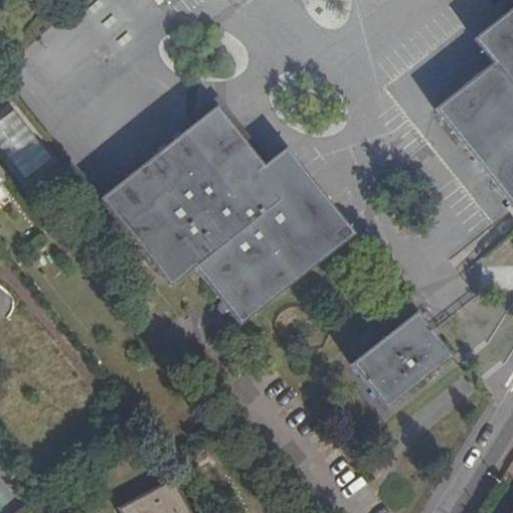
[(512,6),(474,37),(494,61),(436,107),(512,203),(512,6)]
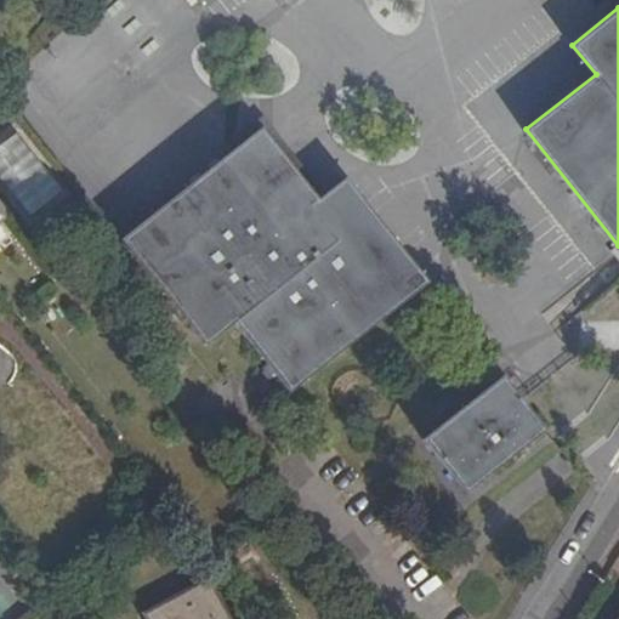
[(15,126),(0,140),(0,179),(32,213),(66,182),(15,126)]
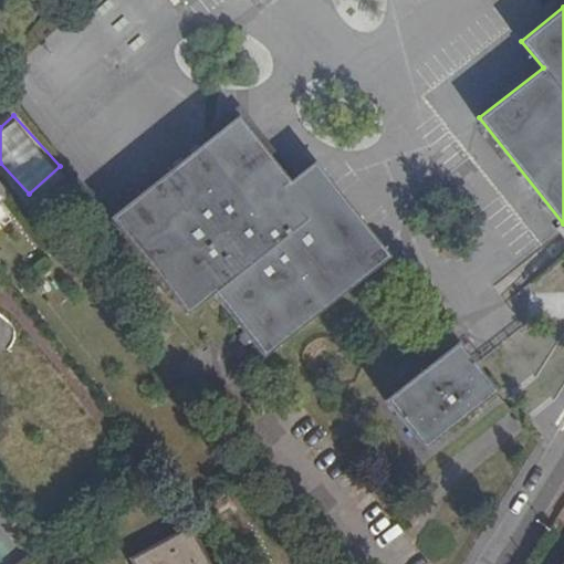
[(291,179),(240,115),(208,141),(112,217),(189,313),(216,293),(265,356),(393,256),(316,160),(291,179)]
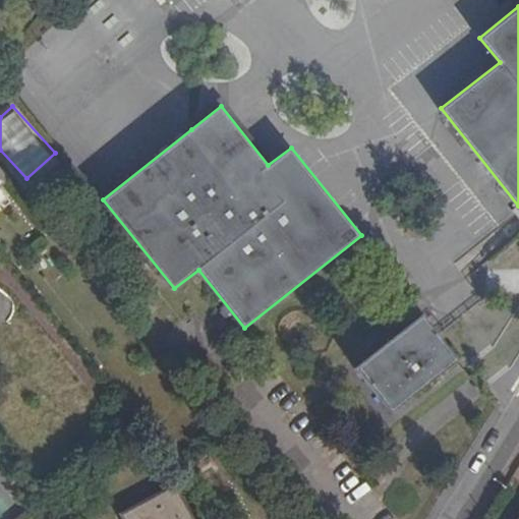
[(0,185),(10,178),(0,165),(0,185)]
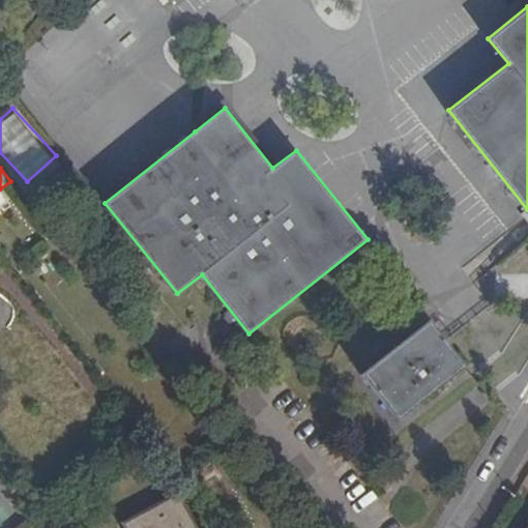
[(400,419),(468,365),(431,319),(362,373),(400,419)]
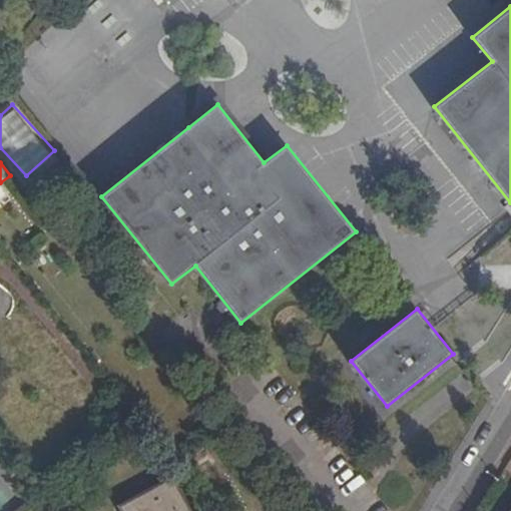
[(154,432),(163,443),(172,436),(163,424),(154,432)]
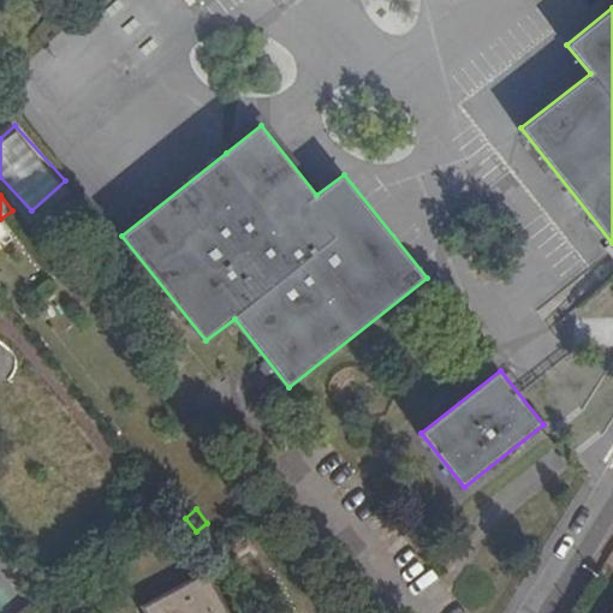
[(231,612),(208,571),(144,606),(148,612),(231,612)]
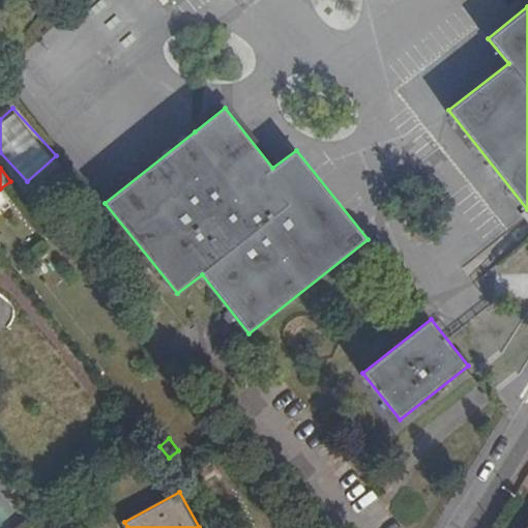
All buildings are outlined.
